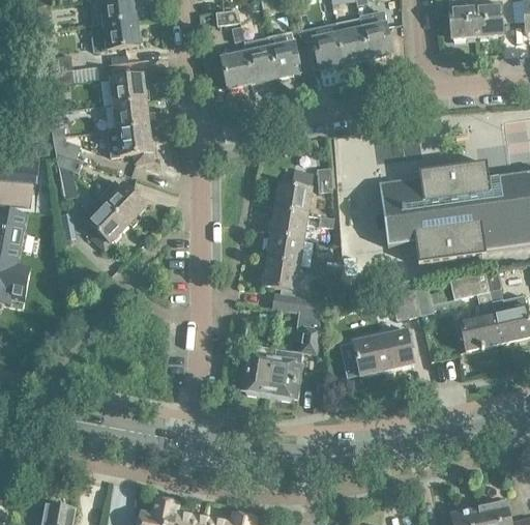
[(90,0),(93,24),(136,19),(135,17),(139,16),(138,4),(134,4),(133,0),(90,0)]
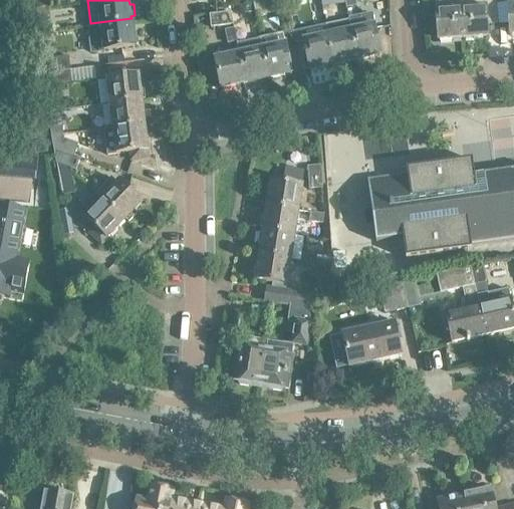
[(254,7),(252,0),(245,0),(239,1),(241,10),(254,7)]
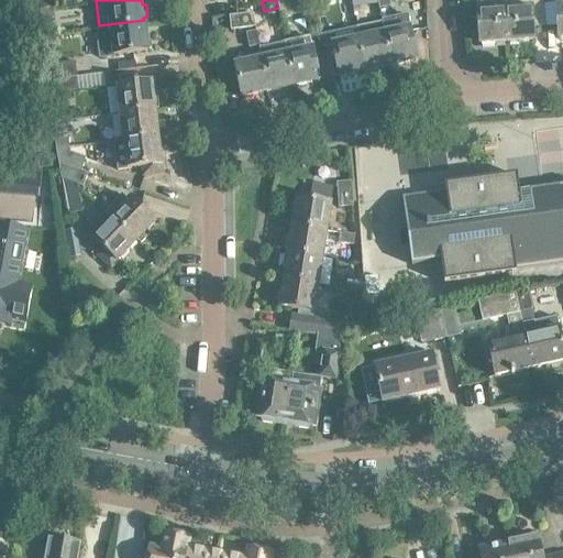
[(297,0),(299,11),(313,8),(312,0),(297,0)]
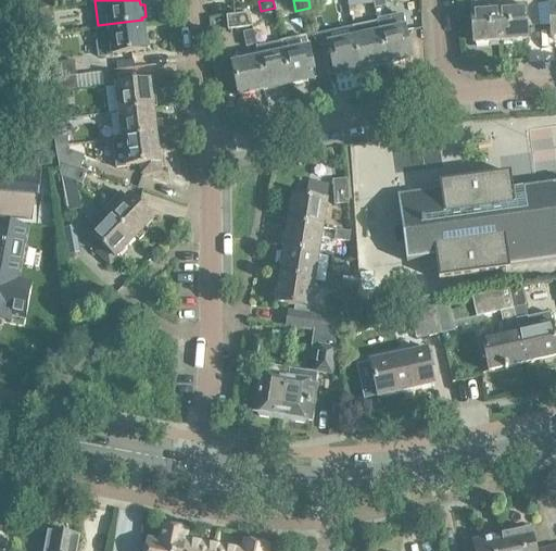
[(539,22),(536,0),(497,0),(498,5),(501,38),(527,36),(527,23),(539,22)]
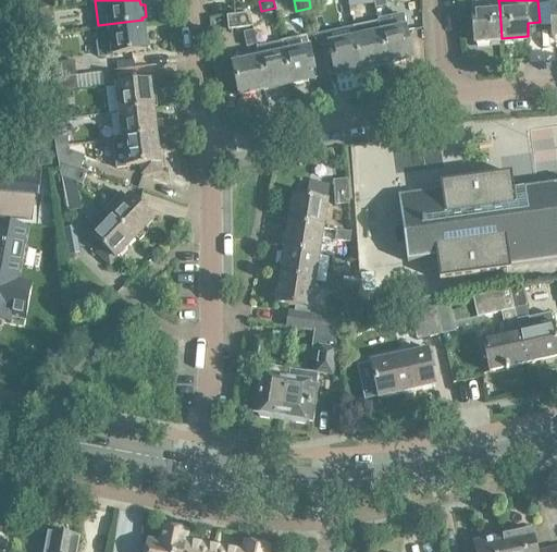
[(41,15),(54,13),(53,3),(40,5),(41,15)]
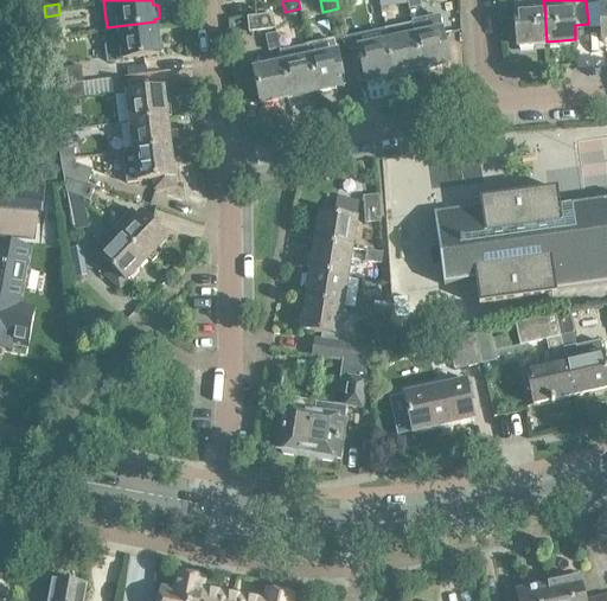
[(547,42),(544,6),(515,8),(517,43),(547,42)]
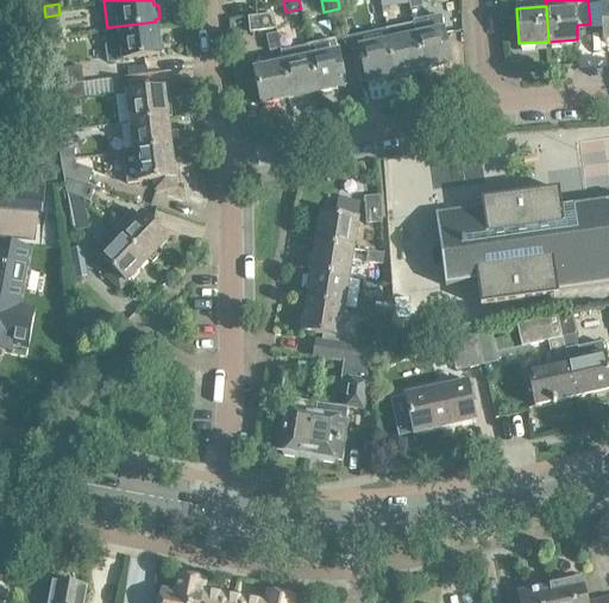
[(384,23),(381,7),(371,10),(374,24),(384,23)]
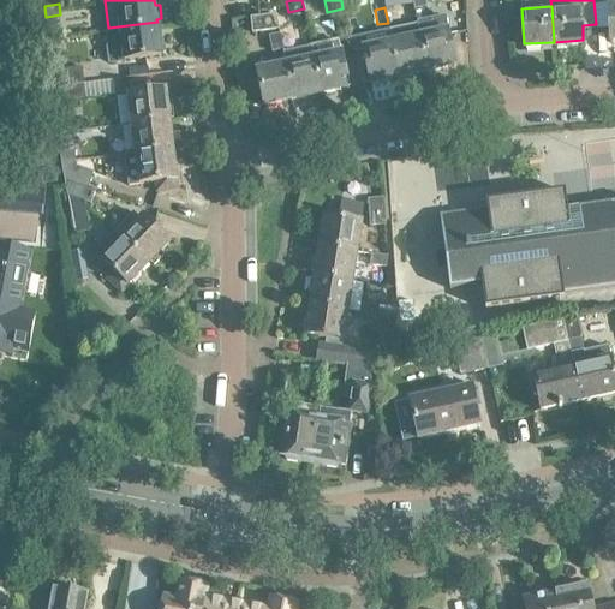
[(275,10),(250,12),(251,28),(276,25),(275,10)]
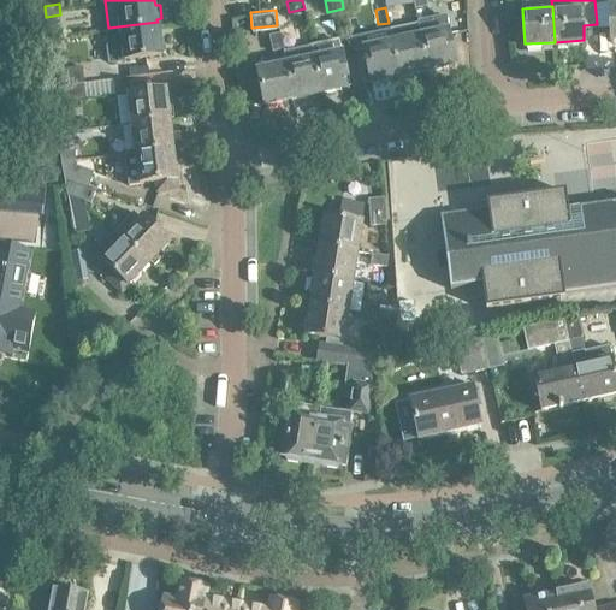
[(427,67),(420,31),(418,19),(389,25),(391,37),(400,73),(427,67)]
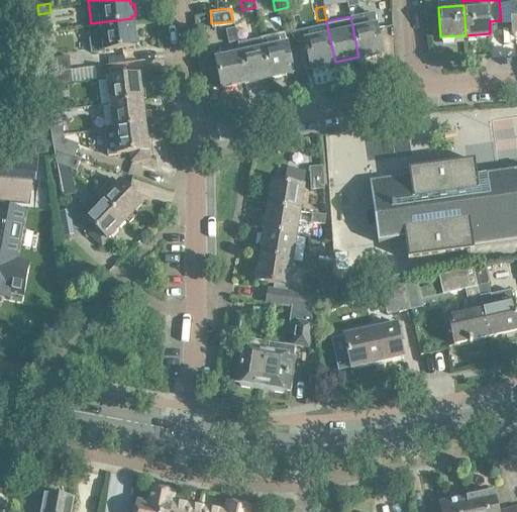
[(132,18),(91,23),(89,24),(92,48),(135,43),(134,40),(138,40),(137,28),(133,28),(132,18)]
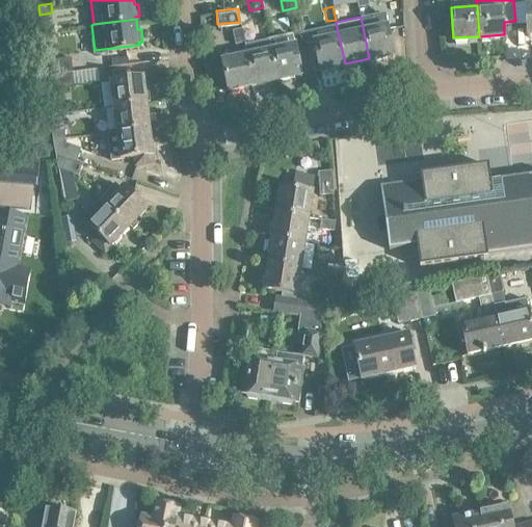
[(393,53),(387,23),(363,27),(369,58),(393,53)]
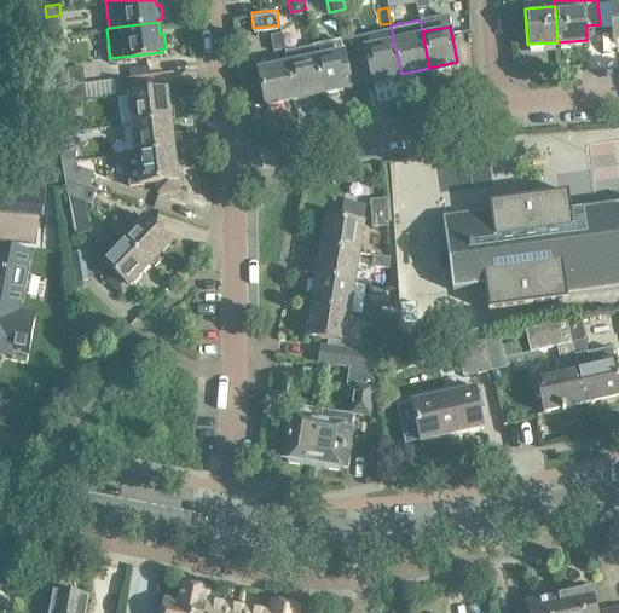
[(283,45),(279,30),(270,33),(272,47),(283,45)]
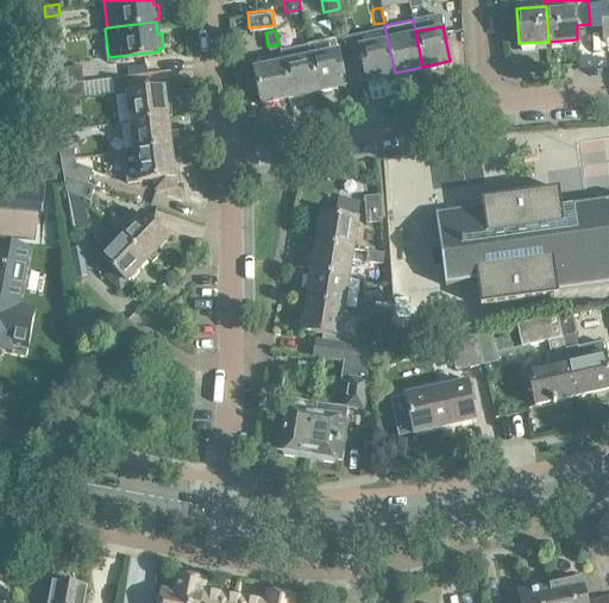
[(334,35),(307,39),(308,42),(311,54),(309,54),(316,88),(345,82),(338,48),(334,35)]
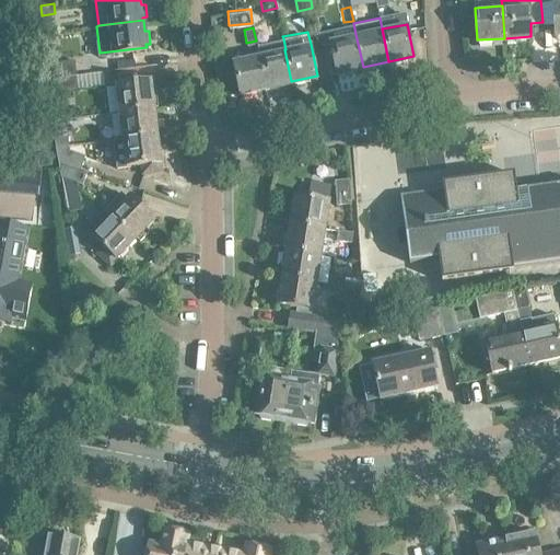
[(62,34),(49,36),(51,54),(65,53),(62,34)]
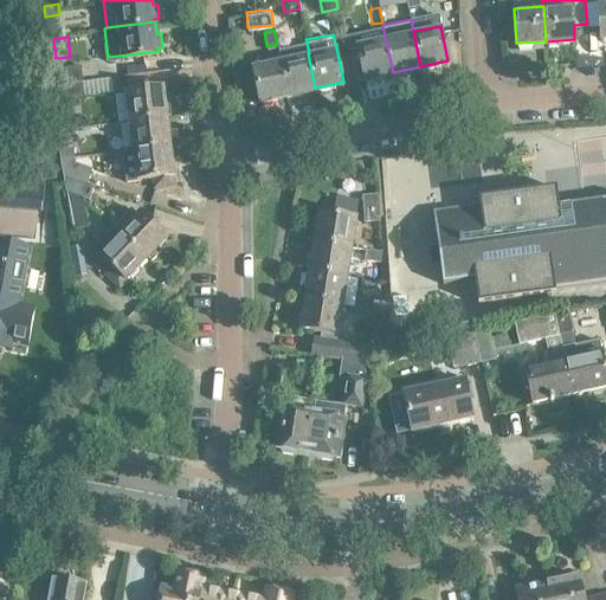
[(393,72),(385,37),(358,43),(365,78),(393,72)]
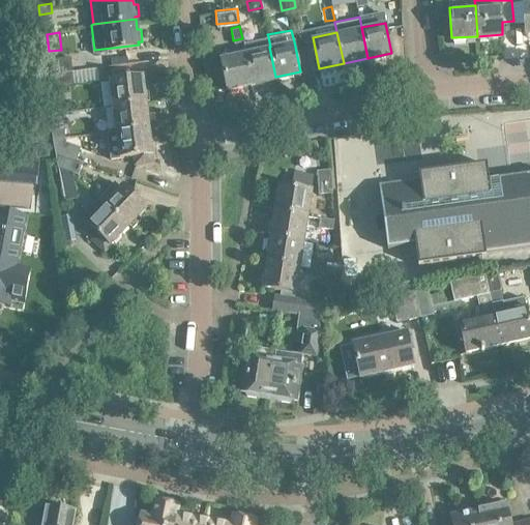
[(275,77),(269,47),(270,47),(268,36),(242,41),(243,46),(244,46),(252,82),(275,77)]
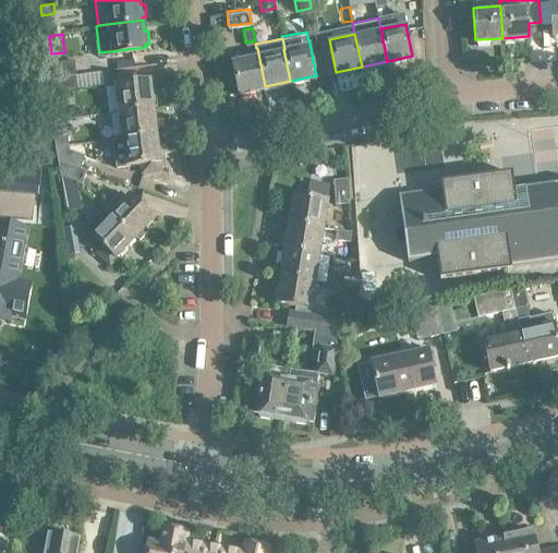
[(265,86),(257,48),(256,48),(246,50),(247,57),(232,60),(239,92),(265,86)]
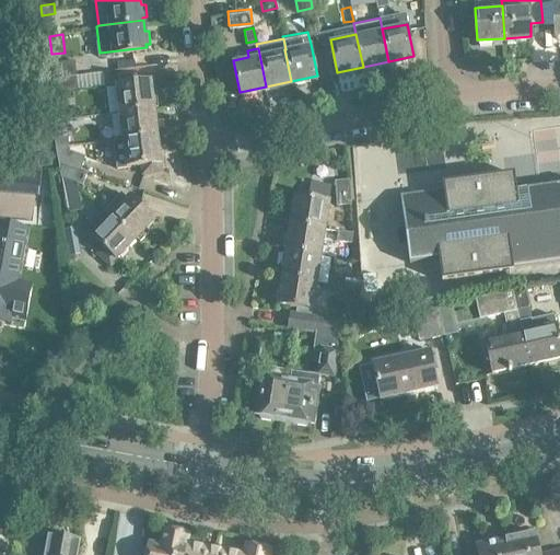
[(76,57),(51,60),(54,74),(78,71),(76,57)]
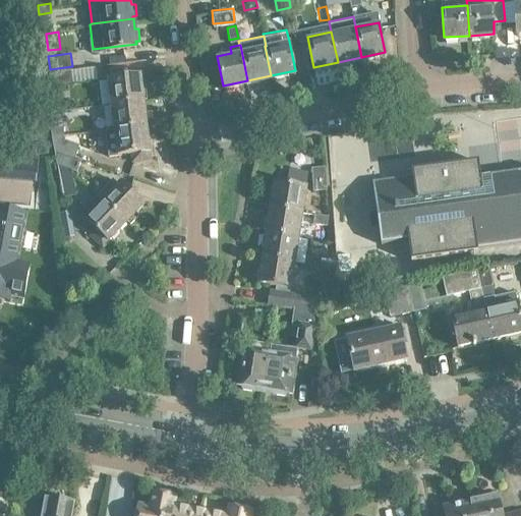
[(52,81),(74,79),(72,66),(50,69),(52,81)]
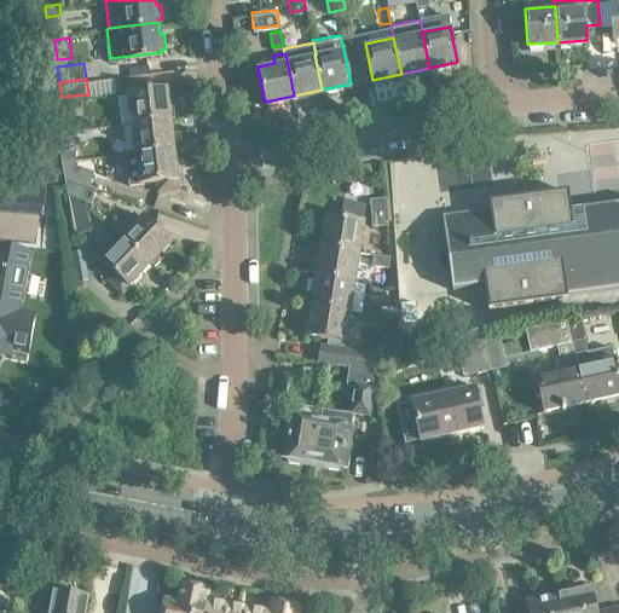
[(128,86),(132,121),(169,117),(168,111),(173,110),(172,94),(167,96),(166,82),(128,86)]
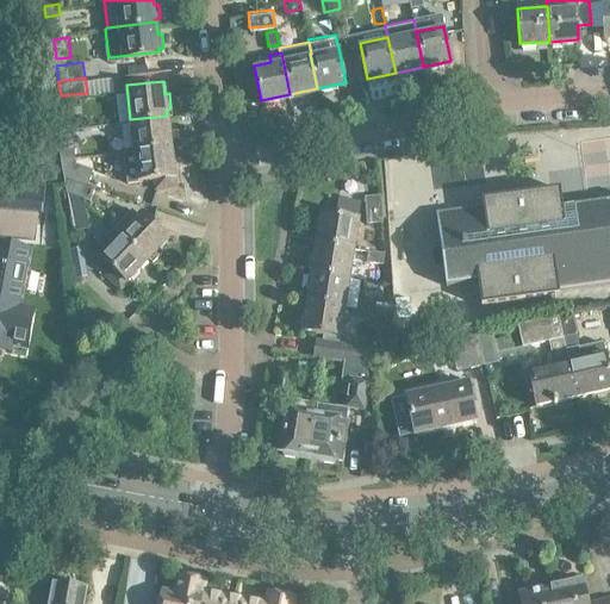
[(113,89),(88,88),(88,103),(112,104),(113,89)]
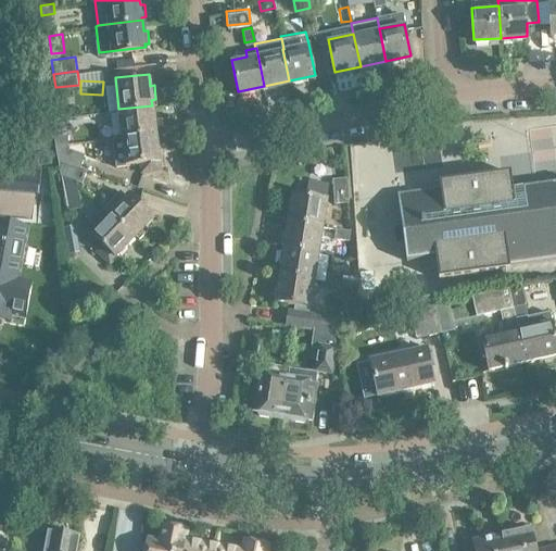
[(118,109),(122,136),(155,133),(152,105),(118,109)]
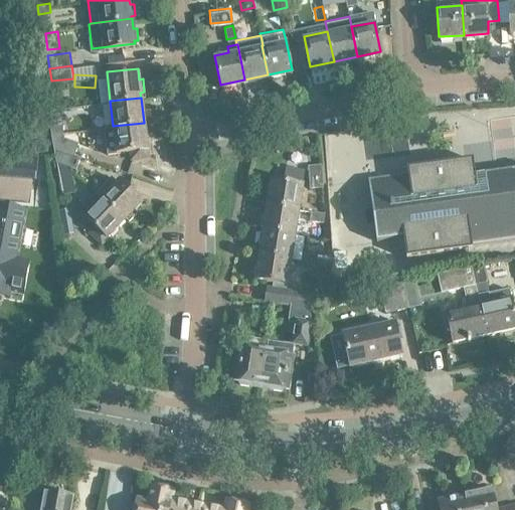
[(50,124),(52,133),(66,131),(64,122),(50,124)]
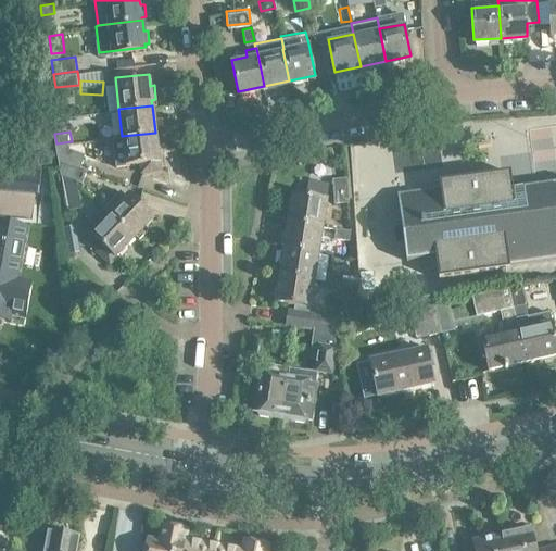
[(155,133),(122,136),(125,162),(141,160),(142,168),(160,166),(155,133)]
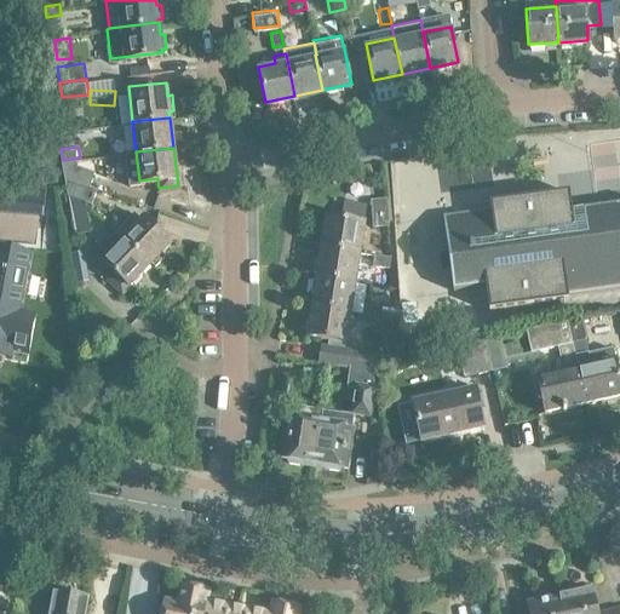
[(81,164),(80,158),(63,160),(65,176),(91,184),(96,170),(81,164)]
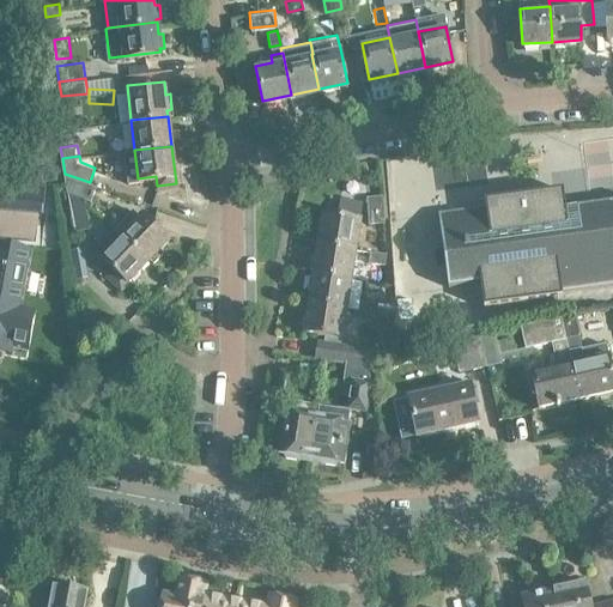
[(97,184),(90,182),(65,174),(68,190),(86,196),(92,199),(97,184)]
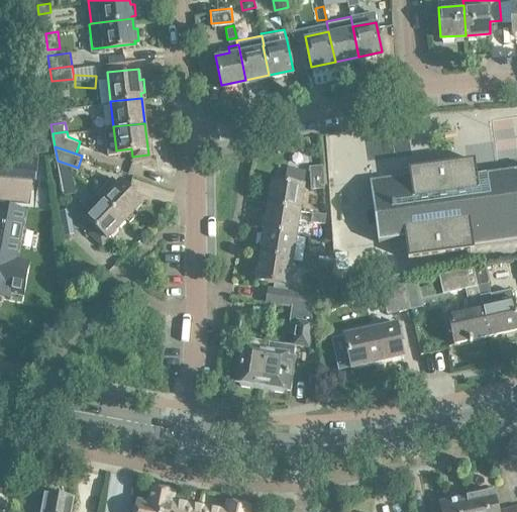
[(516,236),(516,166),(477,172),(475,157),(408,166),(409,171),(369,177),(378,239),(405,235),(408,257),(474,247),(474,242),(516,236)]
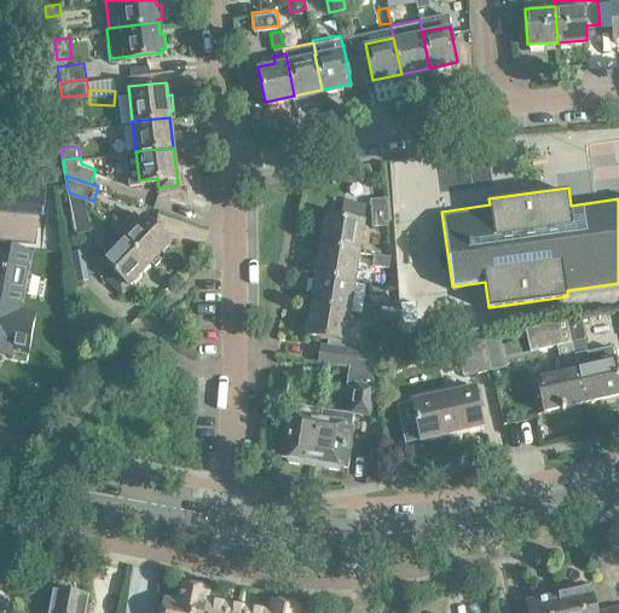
[(92,229),(87,198),(69,192),(76,232),(92,229)]
